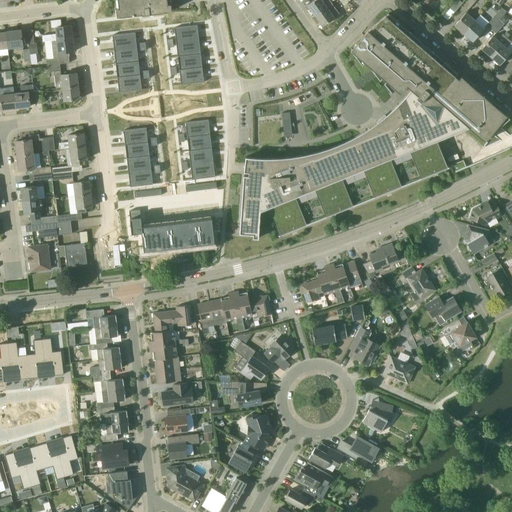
[(117,0),(119,9),(116,9),(117,18),(142,15),(165,12),(169,12),(167,0),(117,0)]
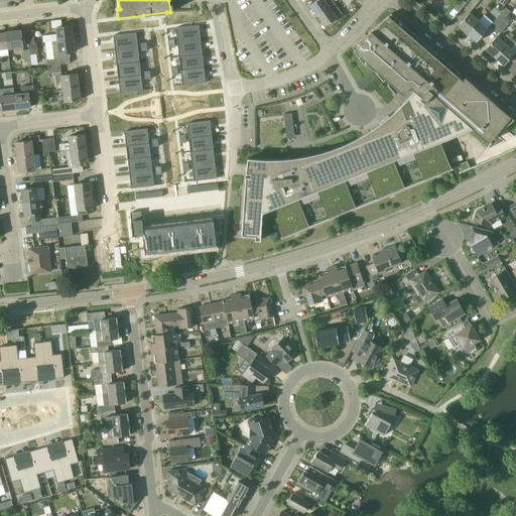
[(317,0),(310,6),(317,16),(336,4),(332,0),(317,0)]
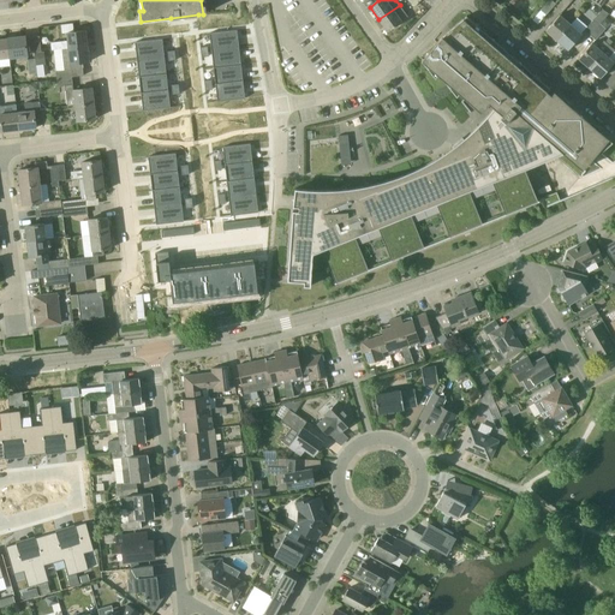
[(556,4),(550,0),(548,0),(541,10),(547,15),(556,4)]
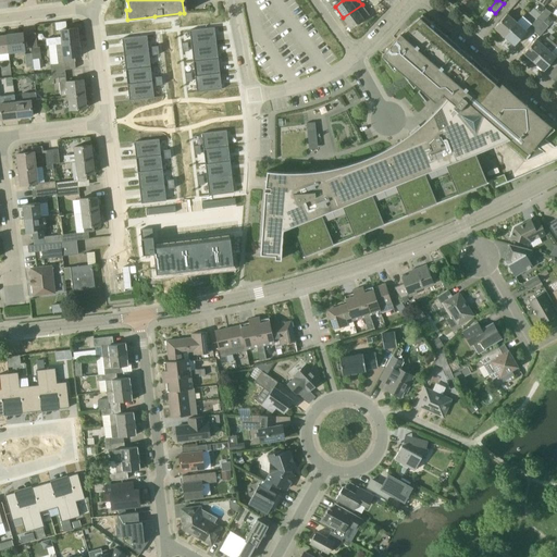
[(518,0),(509,0),(504,5),(509,11),(518,0)]
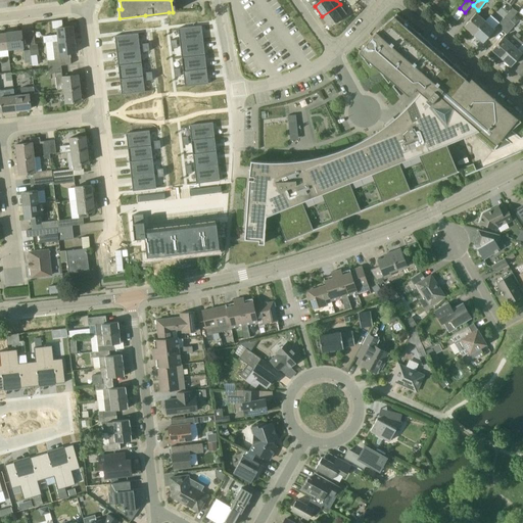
[(347,14),(340,4),(322,16),(330,27),(347,14)]
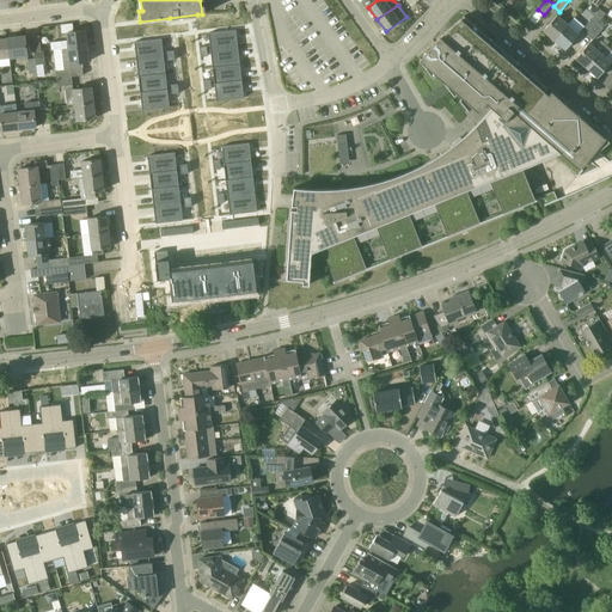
[(606,14),(599,10),(581,30),(587,36),(598,24),(606,14)]
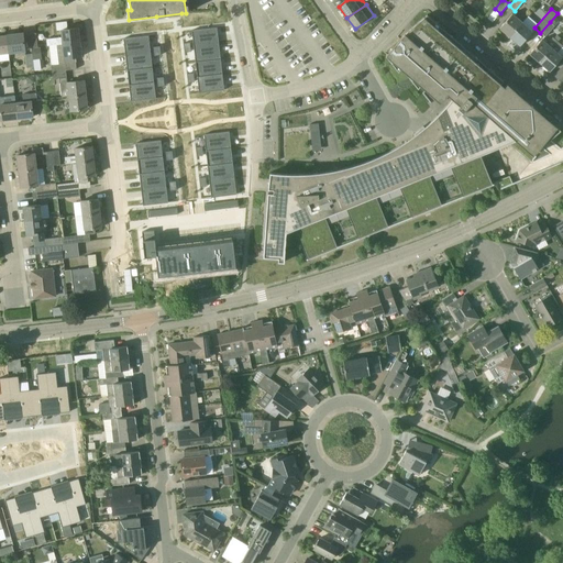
[(376,196),(399,186),(411,217),(410,218),(411,219),(443,206),(443,205),(442,205),(429,175),(451,166),(463,196),(462,197),(462,198),(494,185),(497,184),(499,190),(514,185),(514,184),(510,176),(492,183),(481,154),(508,143),(531,163),(537,156),(534,155),(548,139),(549,141),(558,133),(560,131),(561,131),(508,85),(504,89),(499,86),(504,81),(427,14),(424,18),(405,34),(400,39),(399,39),(384,52),(387,54),(386,56),(387,56),(399,72),(401,68),(407,74),(418,88),(421,86),(427,91),(433,83),(452,99),(457,103),(452,109),(442,121),(429,132),(426,130),(418,136),(420,140),(414,144),(412,142),(404,147),(390,155),(376,162),(362,167),(348,172),(332,175),(319,177),(318,173),(309,174),(305,174),(296,174),(287,174),(284,174),(275,173),(271,173),(268,189),(274,189),(274,192),(268,192),(264,256),(278,257),(278,262),(285,262),(287,232),(295,229),(308,258),(307,260),(307,261),(339,247),(339,246),(338,247),(326,217),(346,208),(359,239),(357,239),(357,240),(389,227),(389,225),(388,227),(376,196)]
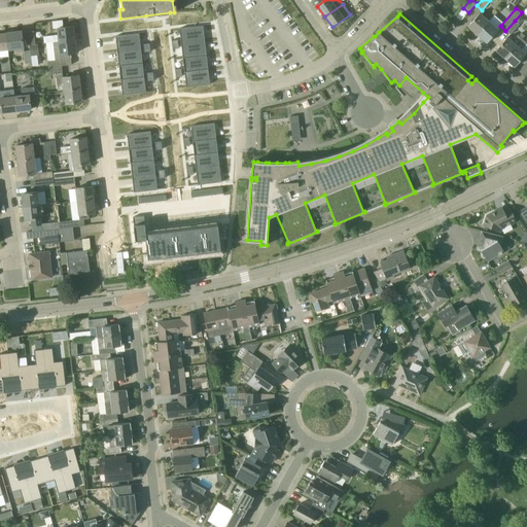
[(489,22),(480,13),(468,27),(478,35),(489,22)]
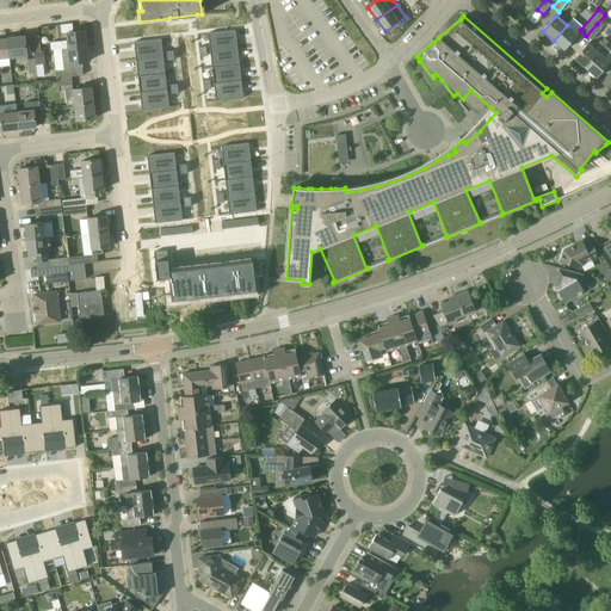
[(608,23),(602,18),(597,24),(602,29),(608,23)]
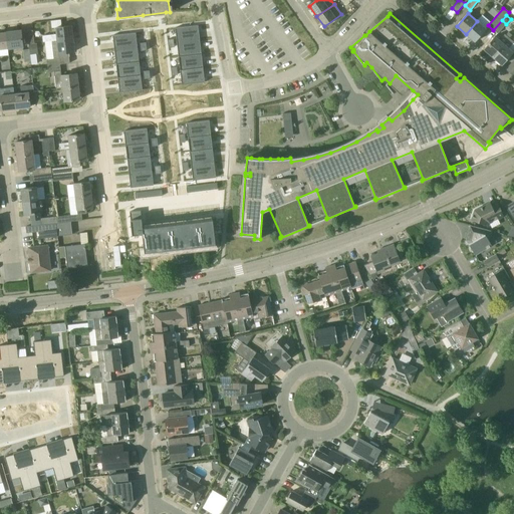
[(498,34),(506,24),(502,20),(493,30),(498,34)]
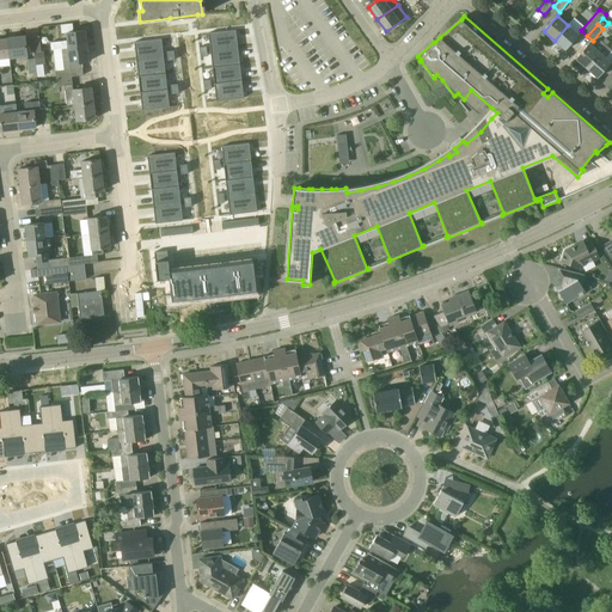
[(579,35),(568,25),(555,41),(565,50),(579,35)]
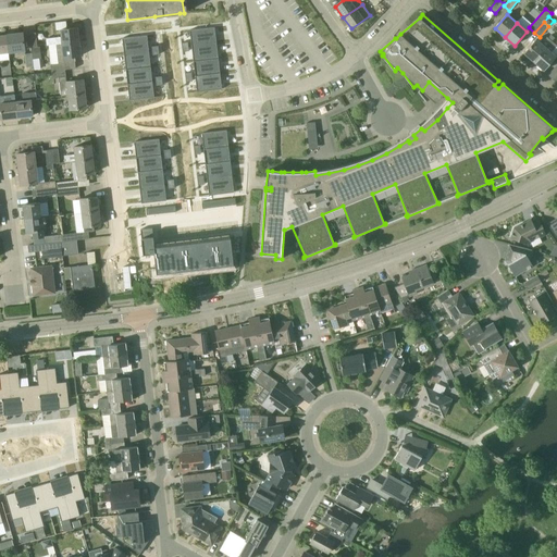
[(217,44),(214,27),(189,31),(192,46),(217,44)]
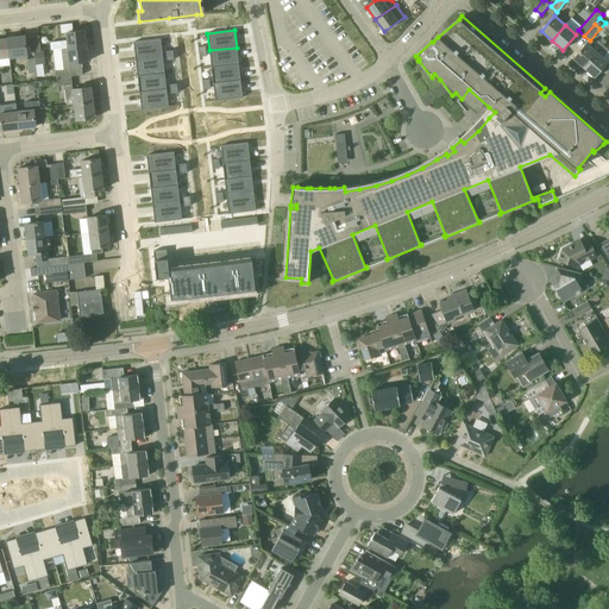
[(86,31),(66,32),(67,41),(50,43),(51,50),(54,50),(61,49),(68,49),(87,46),(86,31)]
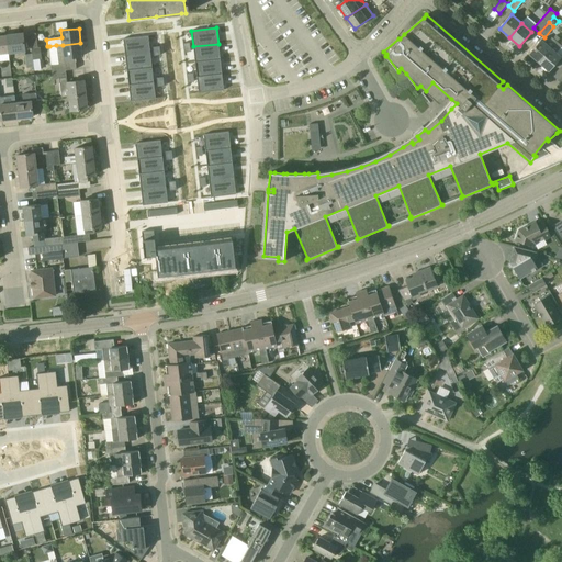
[(23,34),(7,35),(9,53),(25,51),(23,34)]
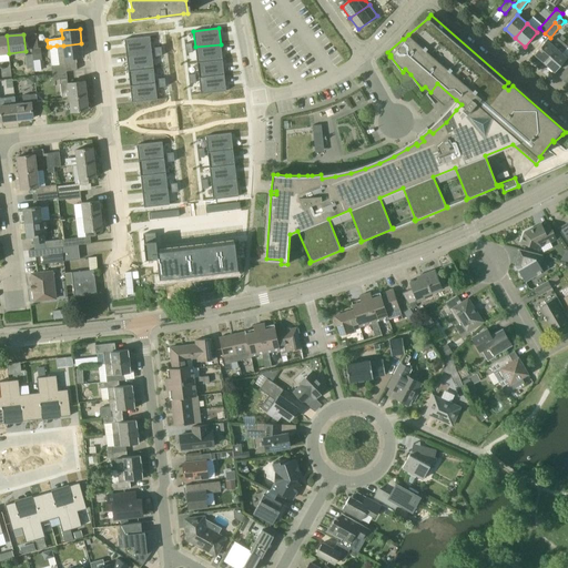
[(0,54),(9,53),(7,36),(0,37),(0,54)]
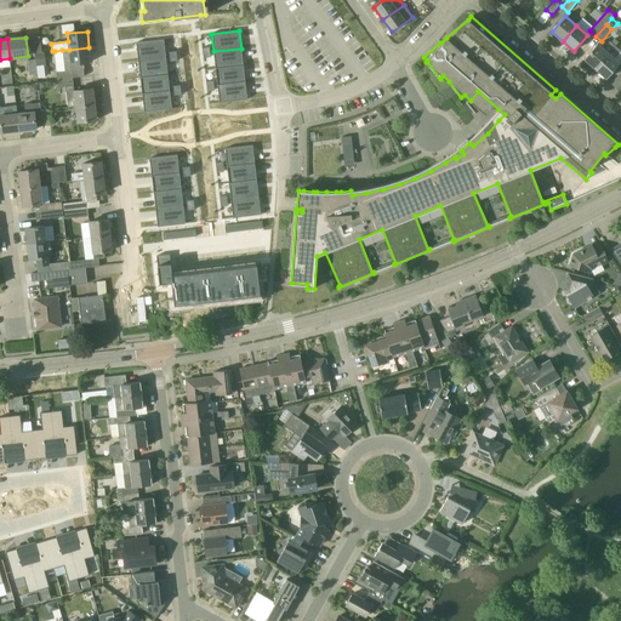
[(609,53),(615,46),(619,43),(614,39),(611,43),(610,41),(604,49),(598,44),(584,60),(596,69),(609,53)]
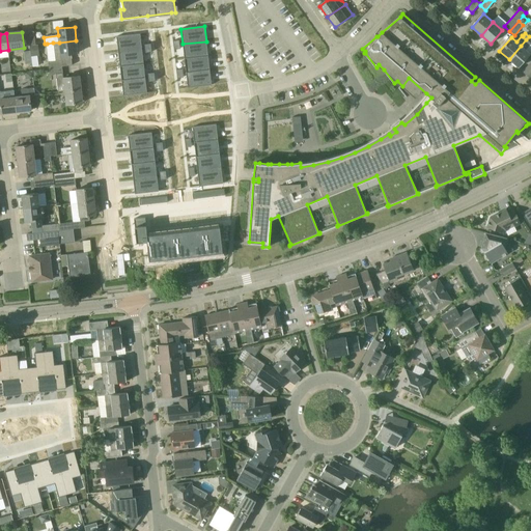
[(142,49),(140,34),(116,36),(118,52),(142,49)]
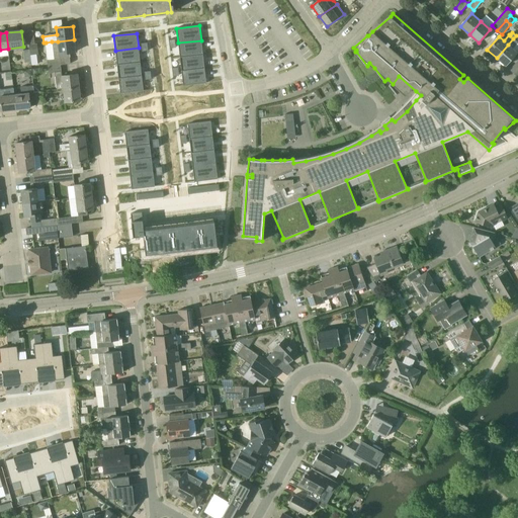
[(513,38),(508,45),(497,58),(506,66),(517,53),(512,49),(517,42),(513,38)]
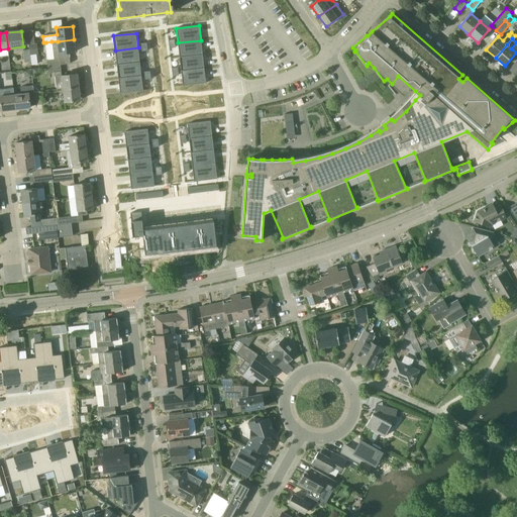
[(58,41),(52,41),(55,60),(47,60),(47,67),(61,65),(70,64),(69,53),(76,52),(74,39),(58,41)]
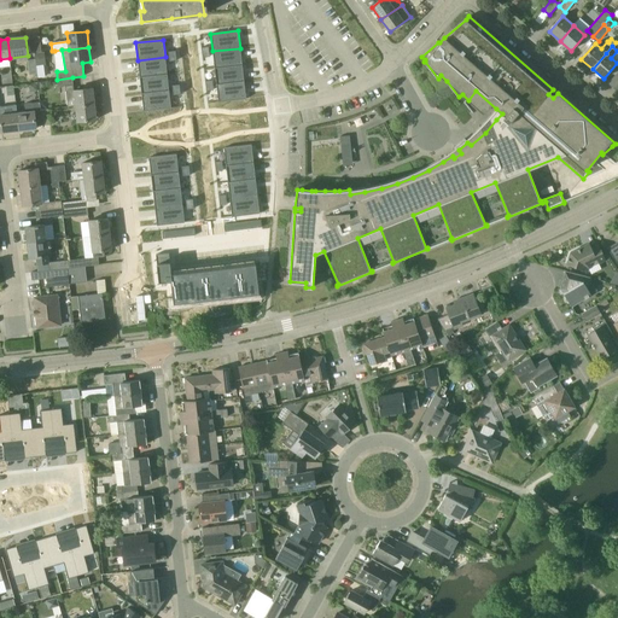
[(240,48),(213,51),(215,68),(243,65),(240,48)]
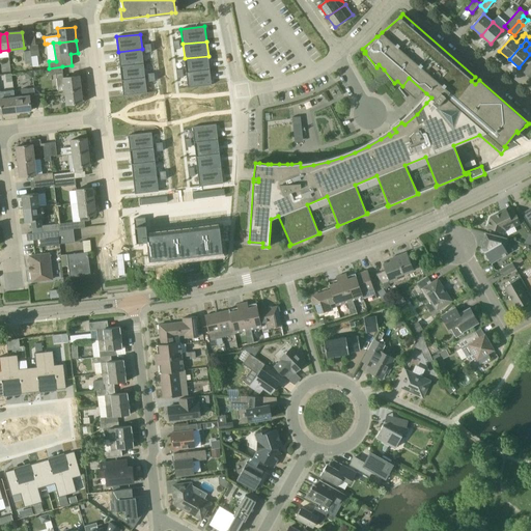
[(30,46),(31,57),(39,56),(38,46),(30,46)]
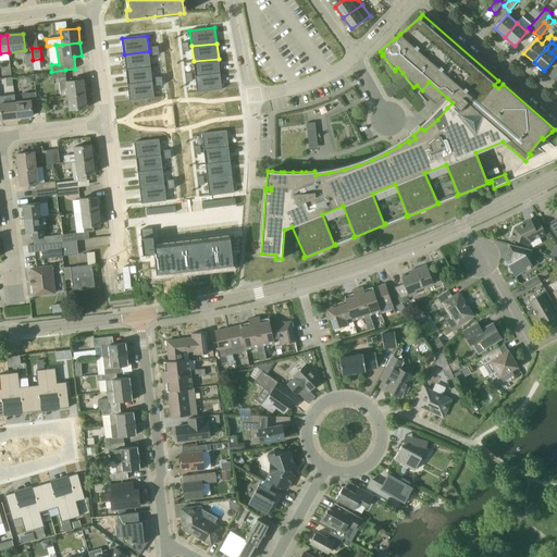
[(151,66),(149,51),(124,54),(126,70),(151,66)]
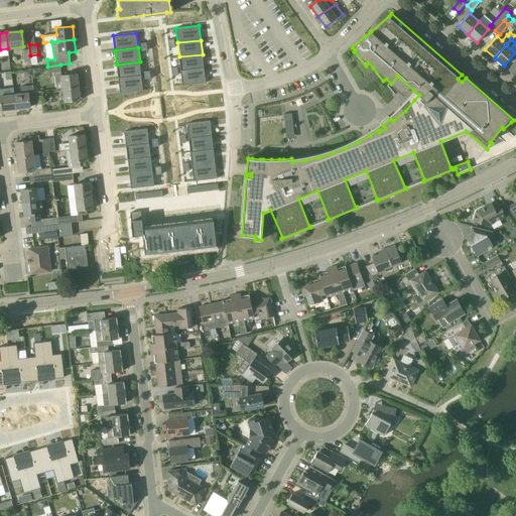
[(179,56),(180,71),(204,69),(203,54),(179,56)]
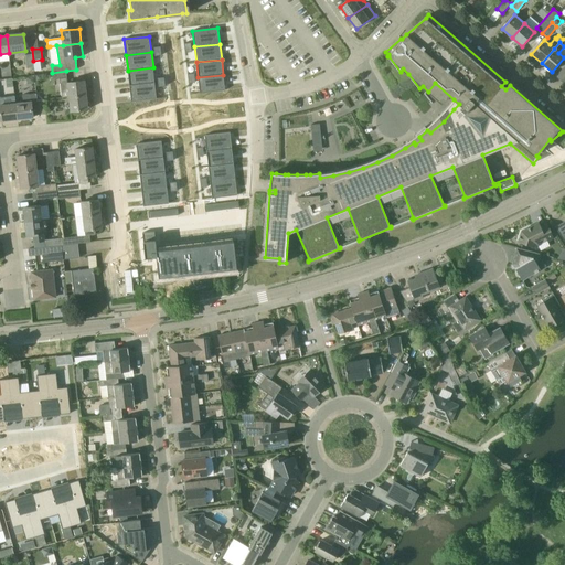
[(155,83),(153,67),(128,71),(129,86),(155,83)]
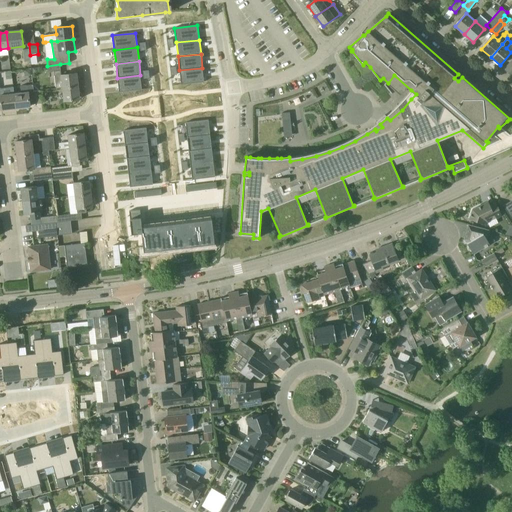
[(77,73),(61,75),(60,64),(47,66),(48,72),(54,71),(56,89),(62,88),(79,86),(77,73)]
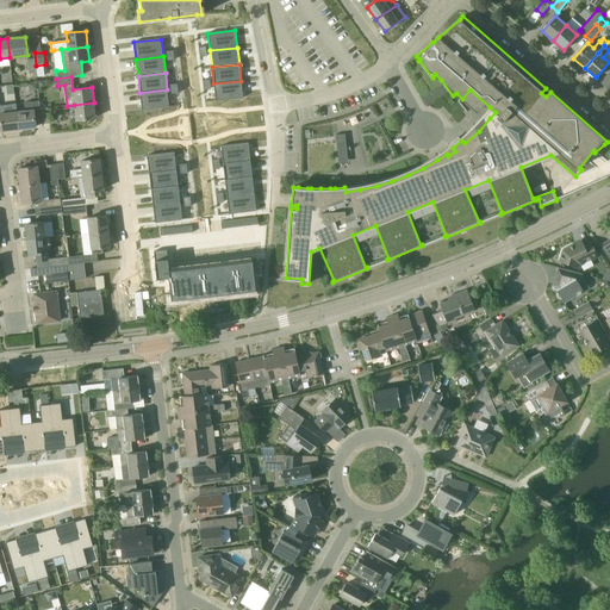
[(243,98),(241,81),(213,83),(216,101),(243,98)]
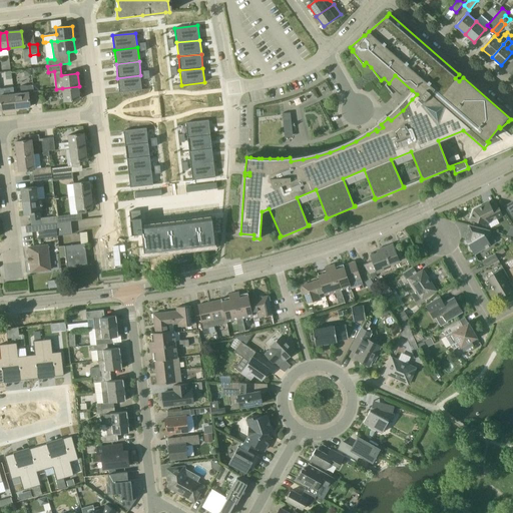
[(140,75),(117,78),(119,92),(142,89),(140,75)]
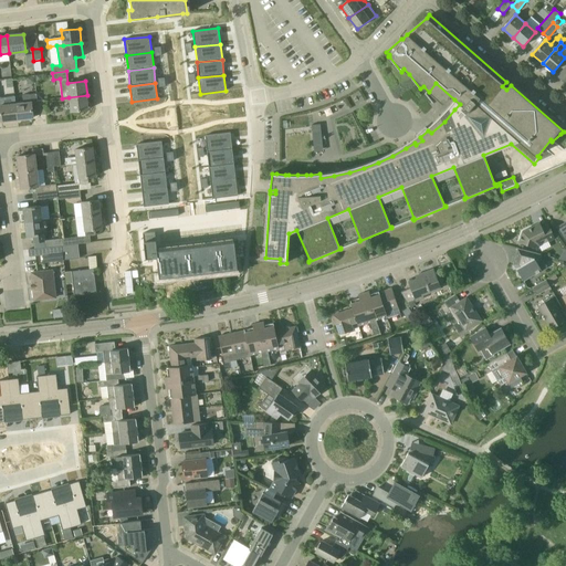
[(16,104),(18,119),(33,118),(33,116),(39,115),(38,102),(37,94),(23,95),(23,103),(16,104)]
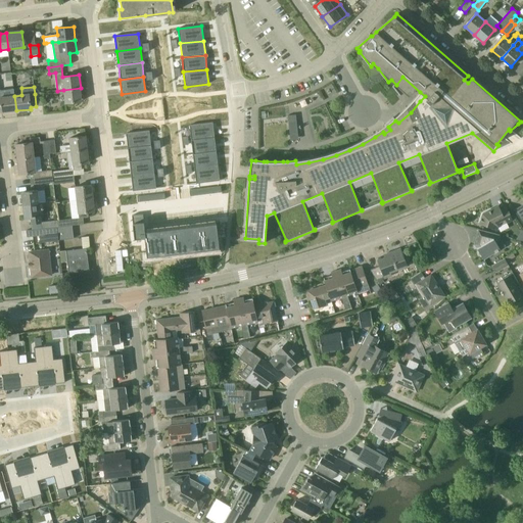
[(63,90),(65,103),(82,101),(81,88),(63,90)]
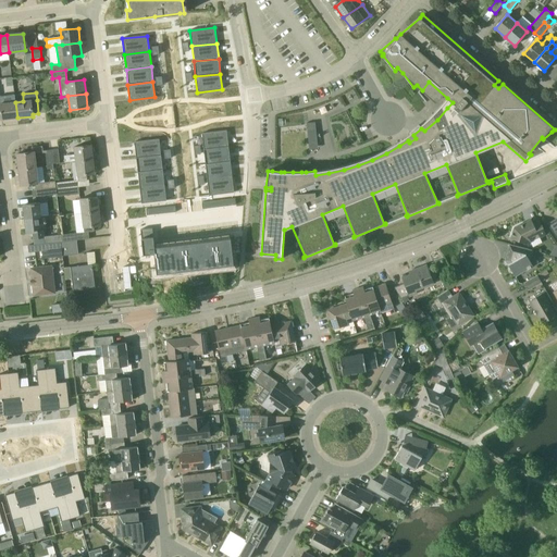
[(0,106),(1,120),(17,118),(15,102),(14,95),(0,96),(0,106)]
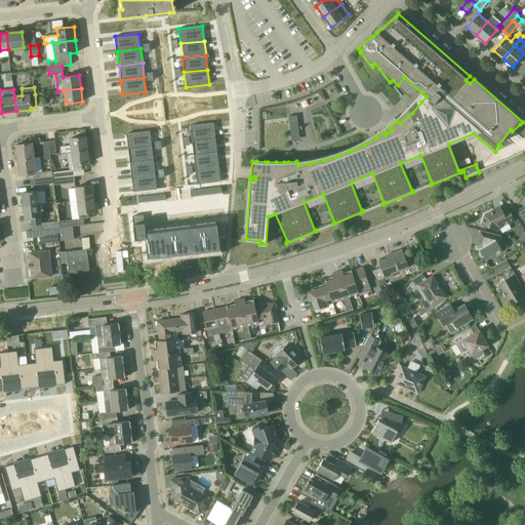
[(404,105),(394,111),(397,115),(407,108),(404,105)]
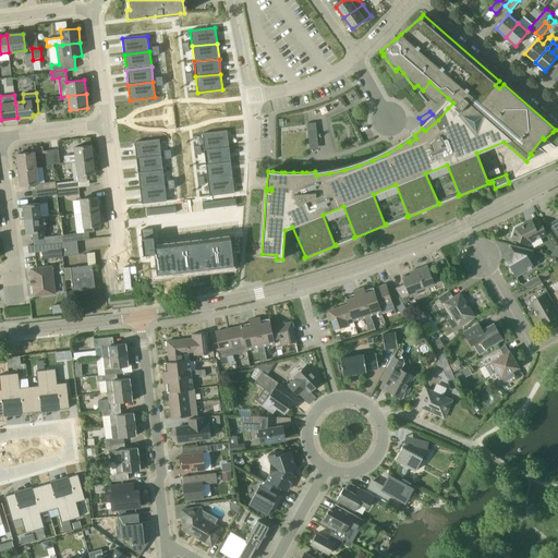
[(308,122),(310,148),(318,148),(317,122),(308,122)]
